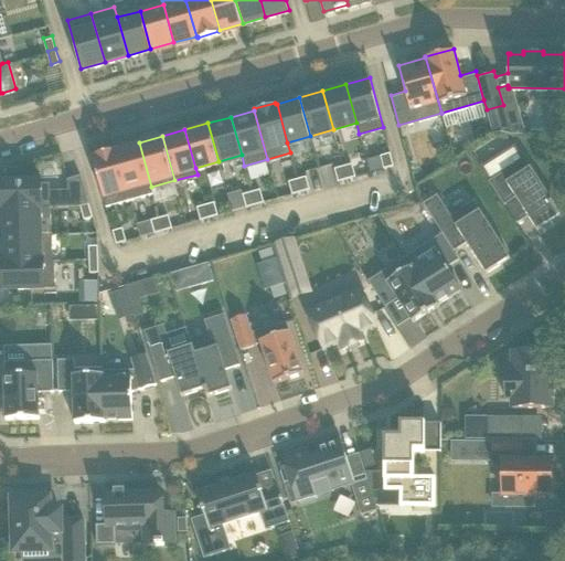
[(152,191),(151,187),(139,143),(116,149),(129,198),(152,191)]
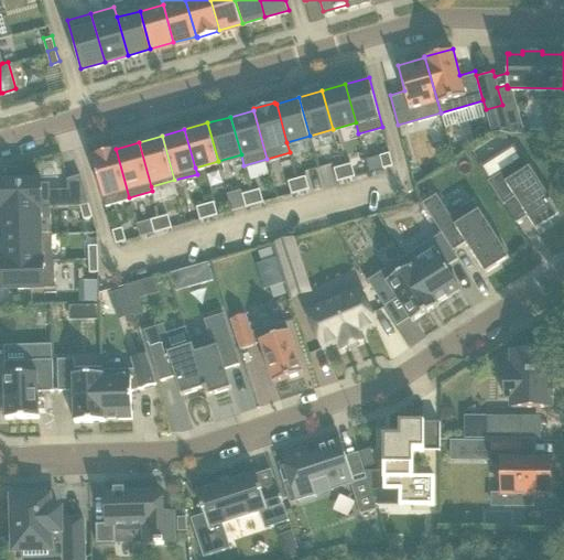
[(129,197),(116,149),(115,149),(115,148),(94,153),(94,154),(91,155),(106,204),(129,197)]
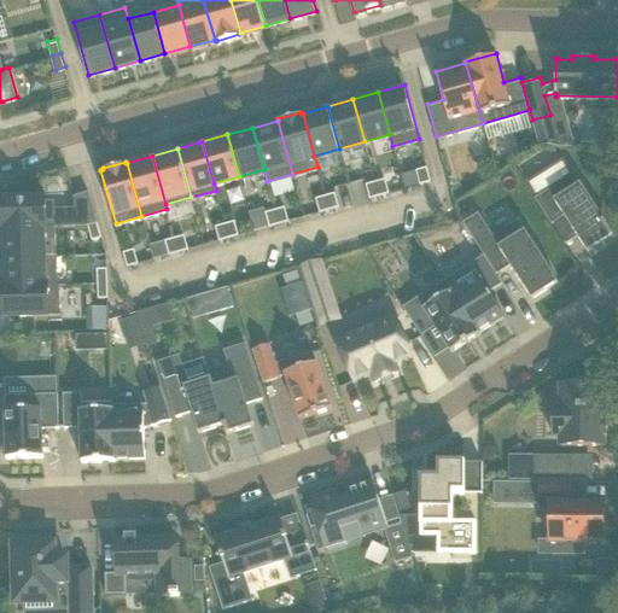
[(430,179),(426,164),(415,167),(419,181),(430,179)]
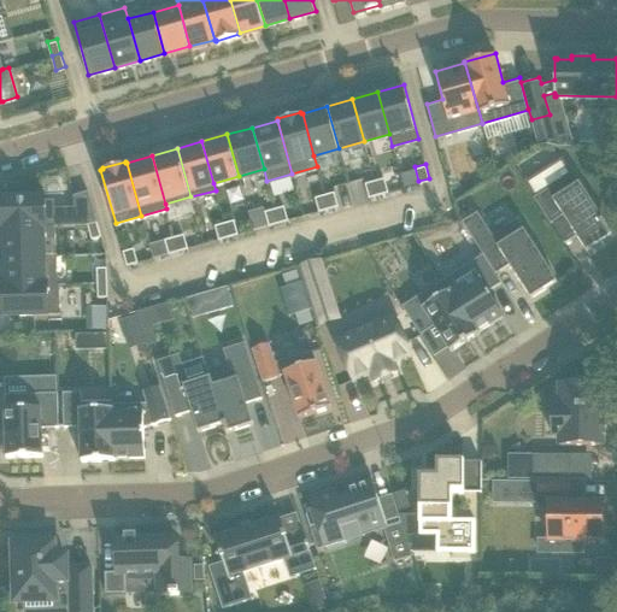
[(573,170),(534,195),(551,222),(564,213),(587,249),(612,233),(573,170)]
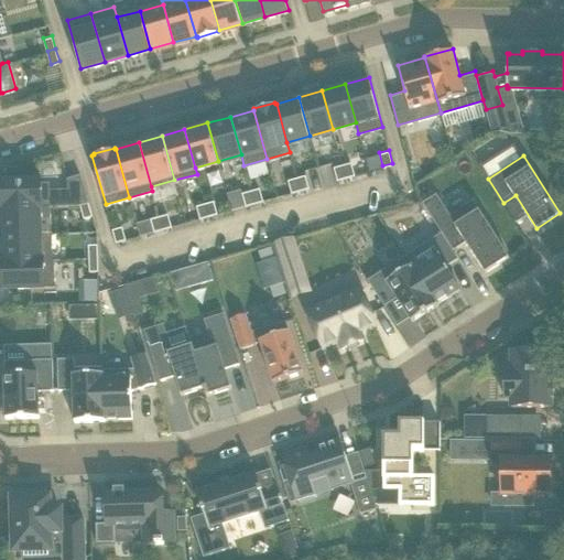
[(355,173),(350,161),(342,163),(346,175),(355,173)]
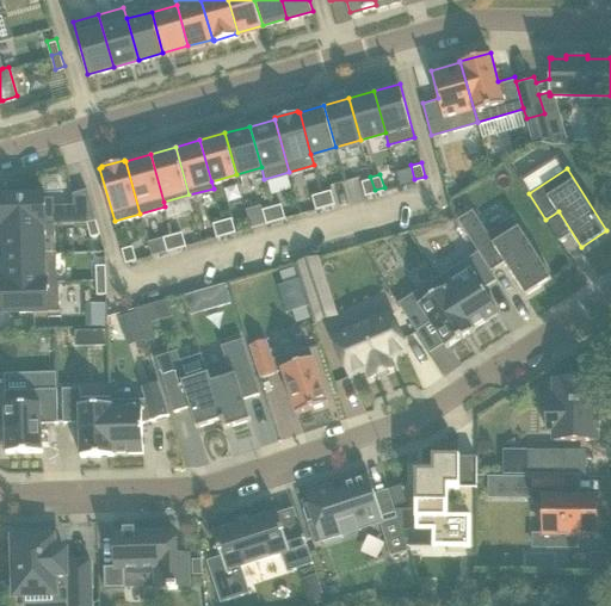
[(375,190),(370,177),(362,179),(365,193),(375,190)]
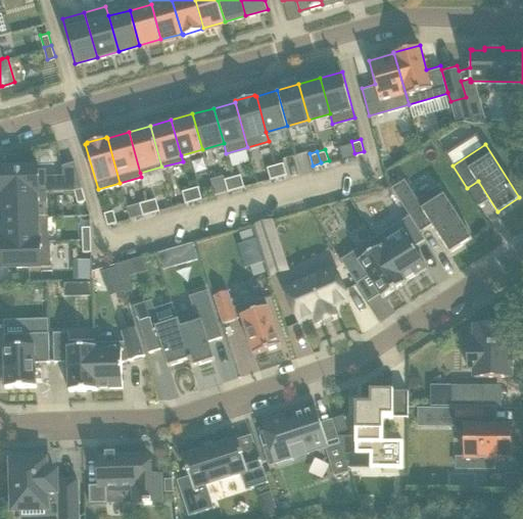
[(0,190),(46,189),(74,189),(82,186),(75,159),(62,162),(63,174),(45,175),(45,168),(38,168),(38,164),(0,164),(0,190)]
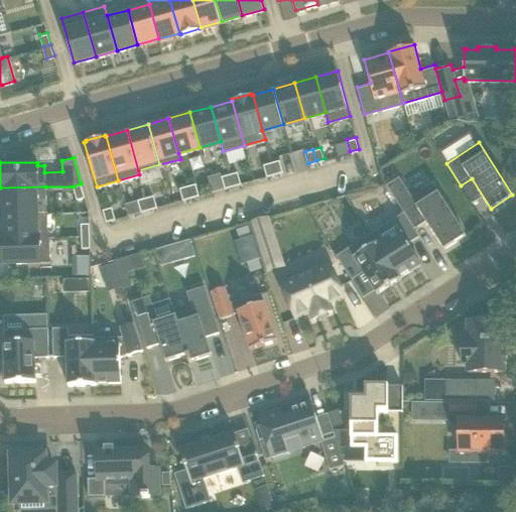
[(282,170),(279,158),(271,161),(274,172),(282,170)]
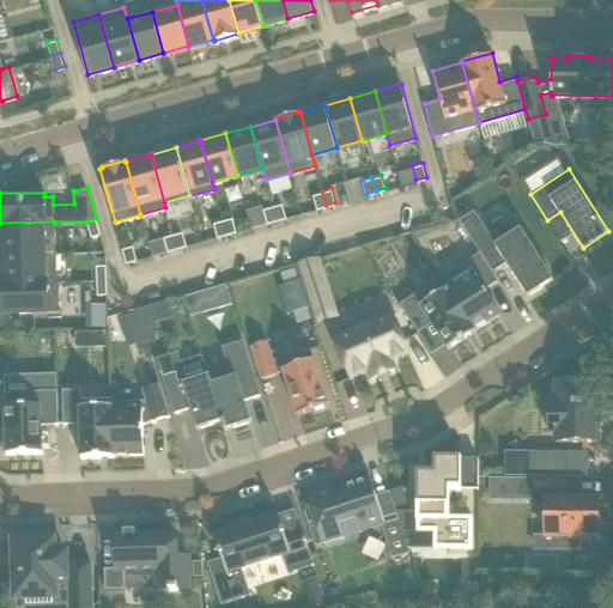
[(326,205),(322,192),(313,194),(316,207),(326,205)]
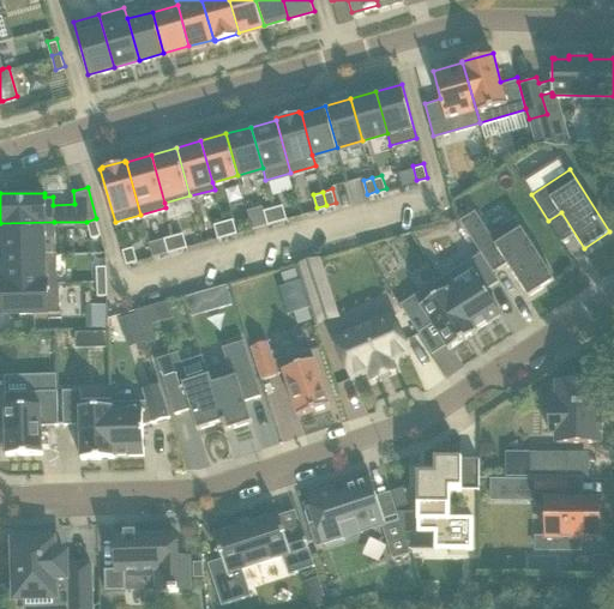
[(287,217),(282,203),(272,205),(277,219),(287,217)]
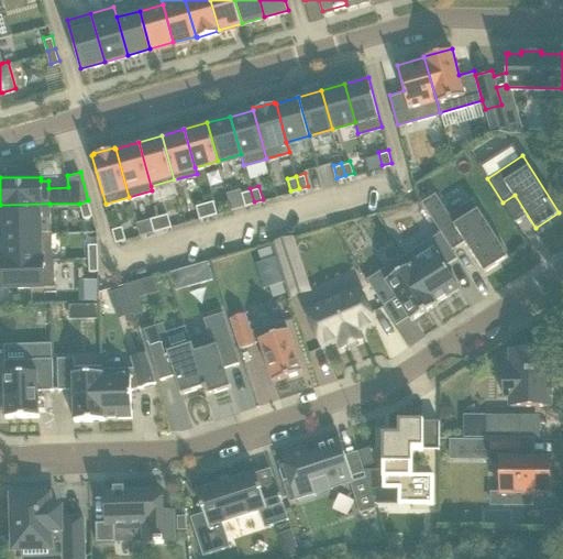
[(254,201),(250,188),(241,190),(245,204),(254,201)]
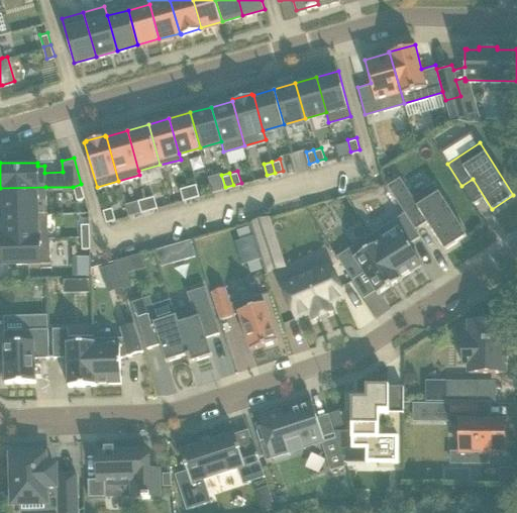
[(415,227),(427,220),(444,248),(467,234),(433,183),(413,196),(400,176),(388,184),(405,211),(415,227)]
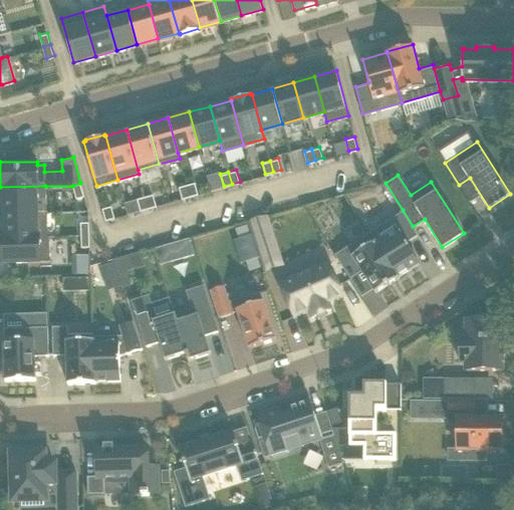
[(198,193),(195,182),(187,184),(190,195),(198,193)]
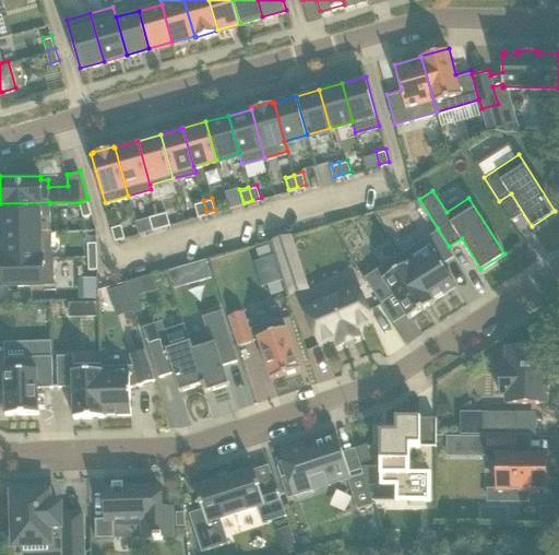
[(87,199),(79,202),(83,214),(91,212),(87,199)]
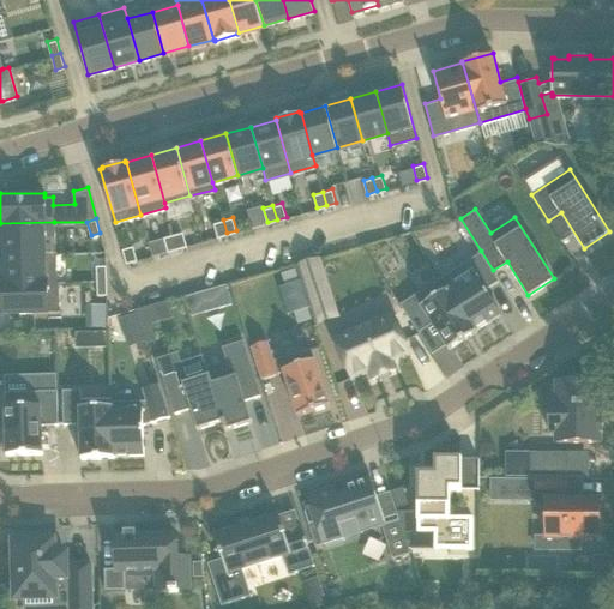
[(227,233),(223,219),(214,222),(217,236),(227,233)]
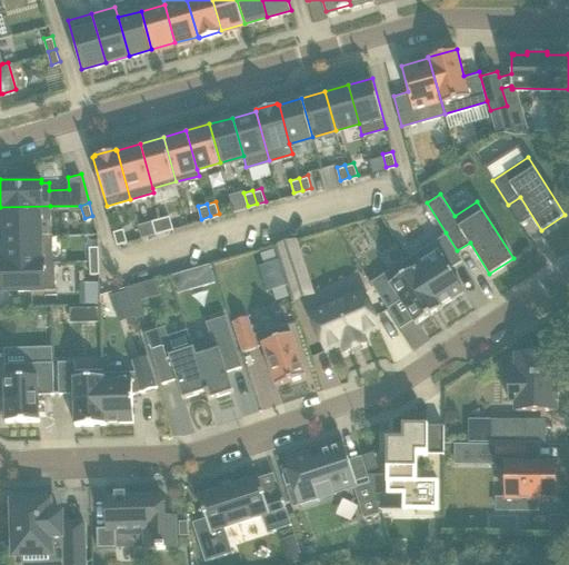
[(1,209),(2,236),(51,235),(50,208),(1,209)]
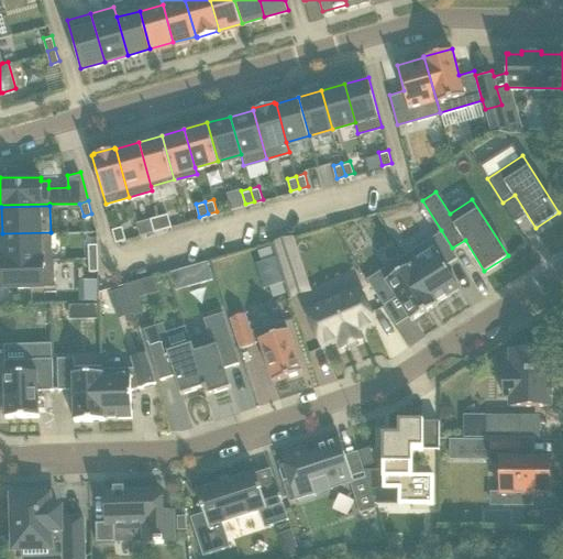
[(170,225),(167,211),(158,215),(162,227),(170,225)]
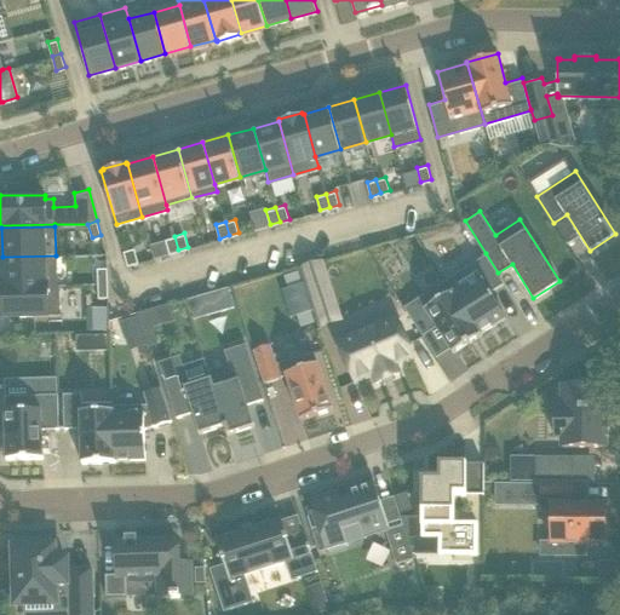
[(178,249),(174,236),(165,239),(170,252),(178,249)]
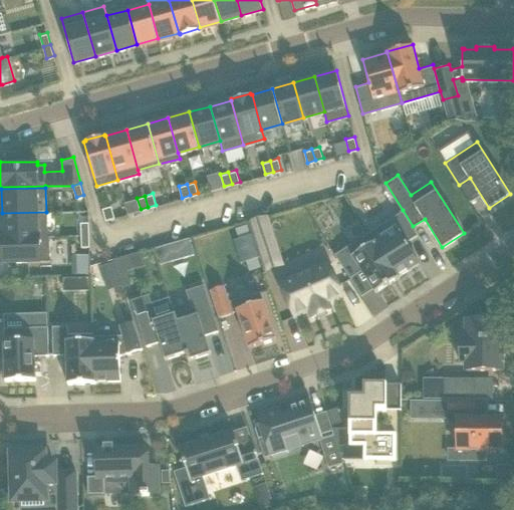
[(114,217),(111,205),(102,207),(105,219),(114,217)]
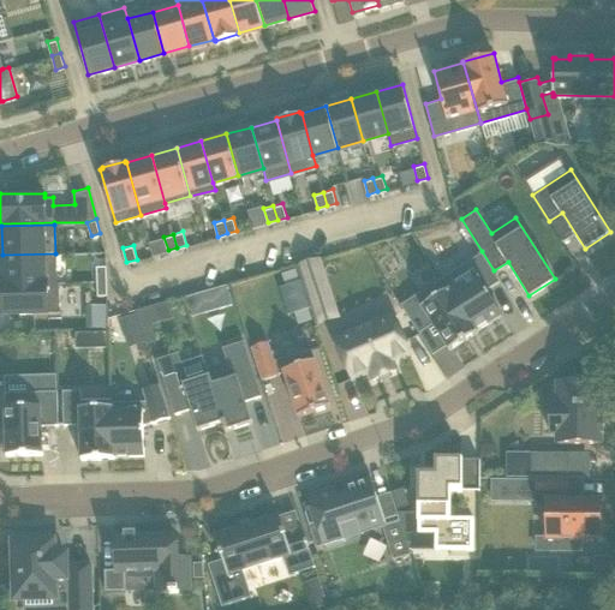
[(477,330),(476,329),(501,312),(485,288),(500,280),(494,270),(482,251),(441,277),(476,330),(477,330)]
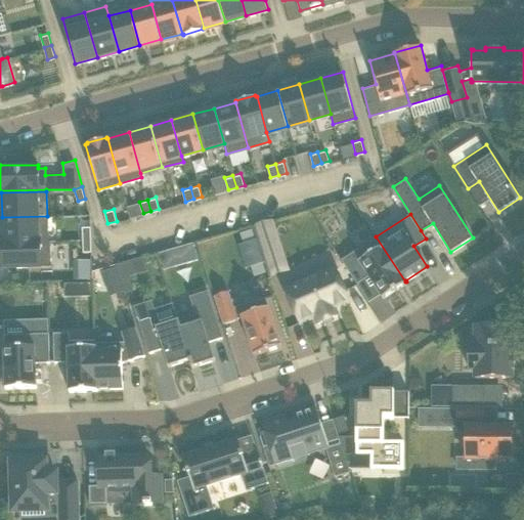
[(3,240),(0,240),(0,242),(50,241),(50,239),(48,240),(47,216),(2,217),(3,240)]
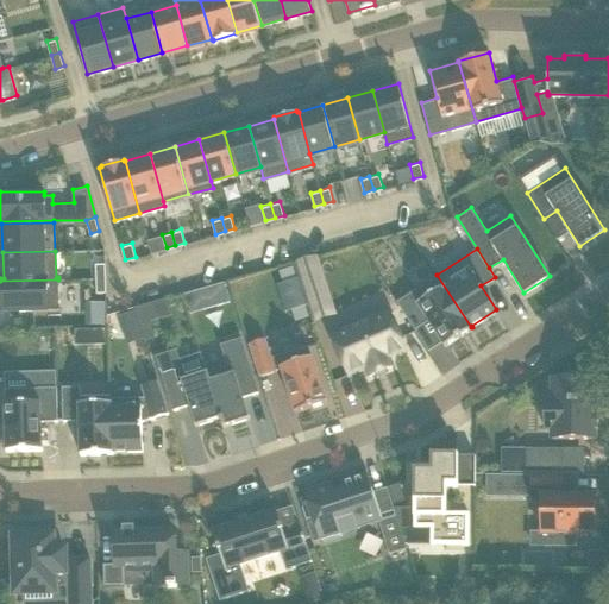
[(314,253),(294,260),(303,287),(322,281),(314,253)]
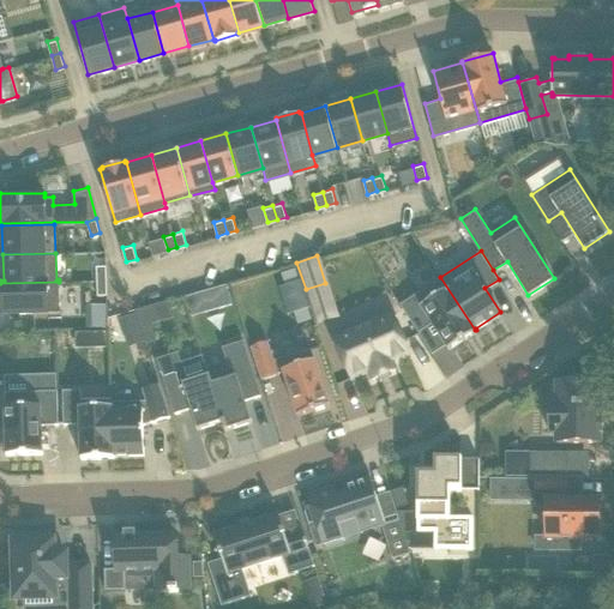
[(106,264),(96,264),(96,278),(106,278),(106,264)]
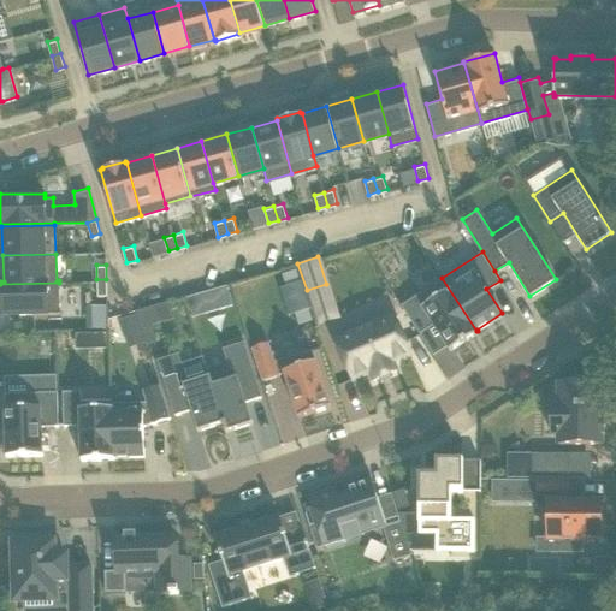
[(477,331),(442,278),(401,303),(419,332),(433,322),(450,349),(477,331)]
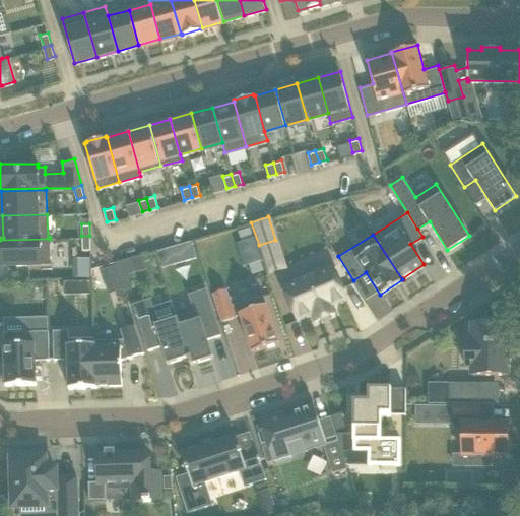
[(89,236),(81,236),(82,248),(90,248),(89,236)]
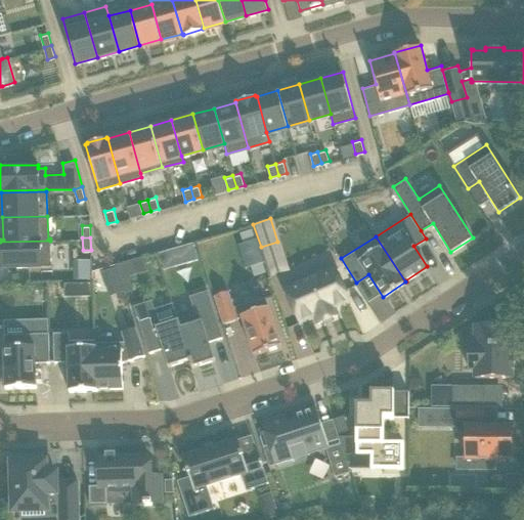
[(1,266),(51,264),(50,241),(0,242),(1,249),(0,248),(0,261),(1,262),(1,266)]
